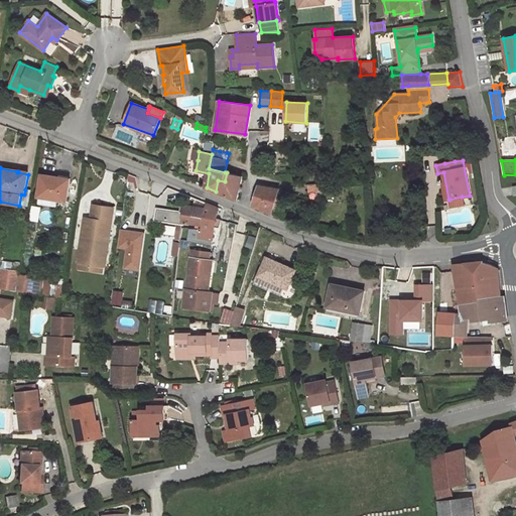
[(237,200),(243,176),(242,176),(236,174),(227,172),(225,181),(218,180),(216,191),(237,200)]
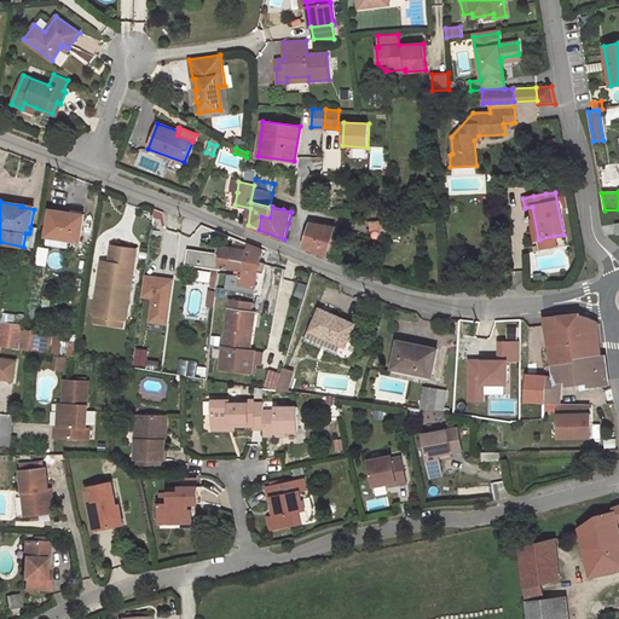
[(84,215),(51,209),(46,236),(69,239),(80,242),(84,215)]
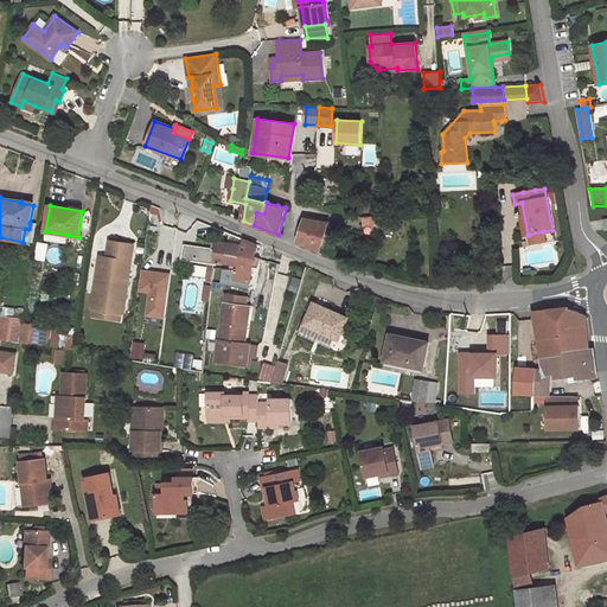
[(320,250),(328,223),(305,219),(298,241),(320,250)]
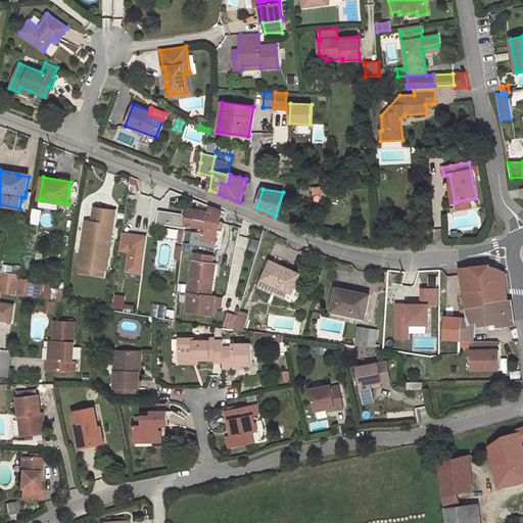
[(33,193),(26,192),(25,197),(21,197),(19,208),(30,209),(33,193)]
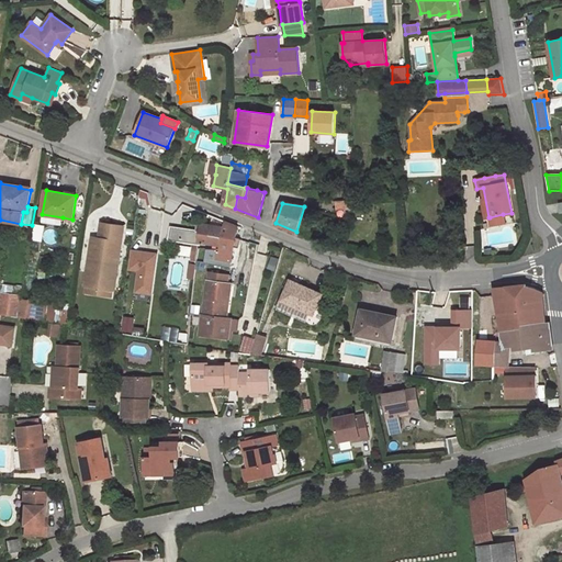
[(307,228),(314,210),(304,206),(296,232),(307,236),(311,229),(307,228)]
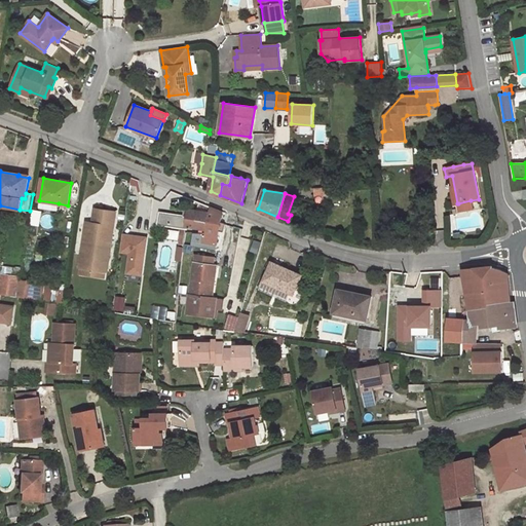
[(59,203),(39,200),(39,208),(58,211),(59,203)]
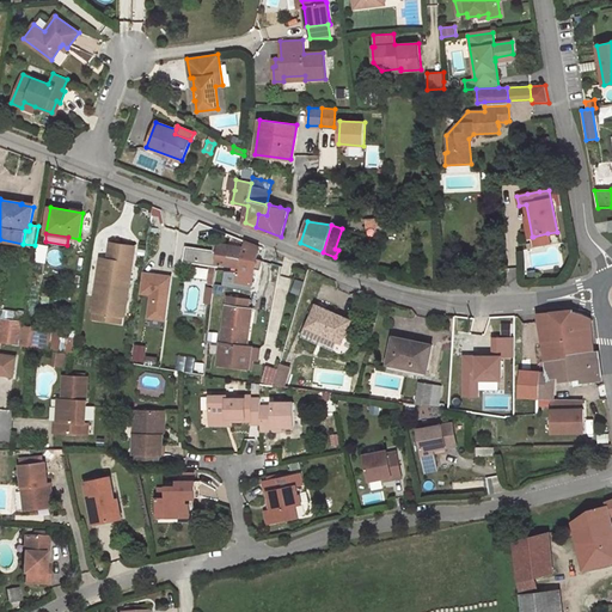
[(550,243),(548,233),(533,237),(534,245),(550,243)]
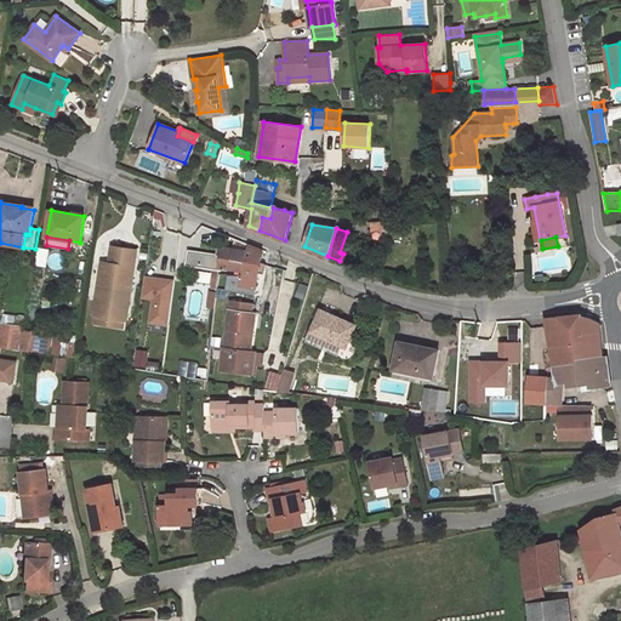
[(377,260),(382,243),(375,241),(370,258),(377,260)]
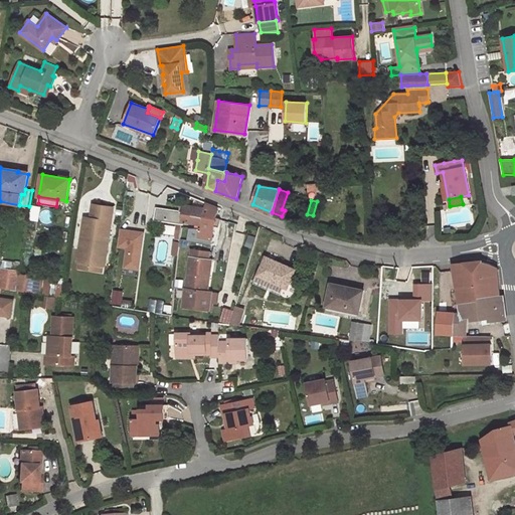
[(218,207),(207,203),(205,208),(203,224),(202,229),(213,231),(216,218),(218,207)]
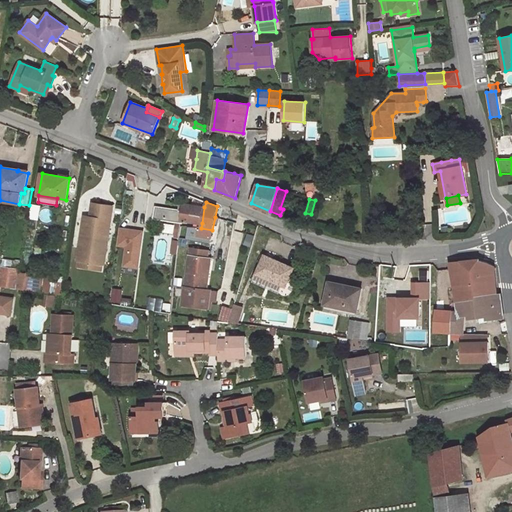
[(91,217),(84,216),(78,260),(79,260),(103,263),(104,264),(113,206),(93,203),(91,217)]
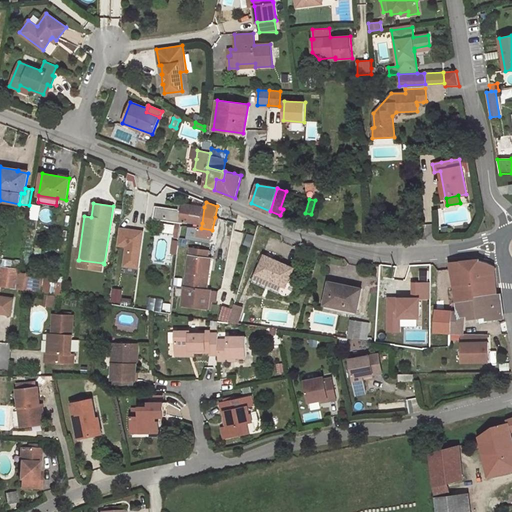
[(39,220),(41,205),(31,204),(29,219),(39,220)]
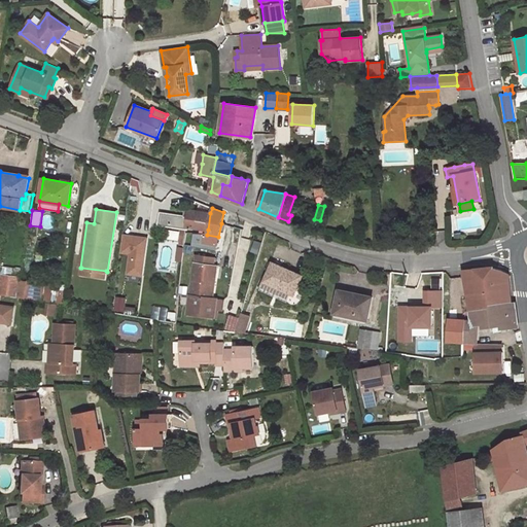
[(184,216),(161,213),(159,224),(187,229),(187,226),(201,229),(208,230),(210,213),(198,211),(198,213),(189,211),(188,217),(184,216)]
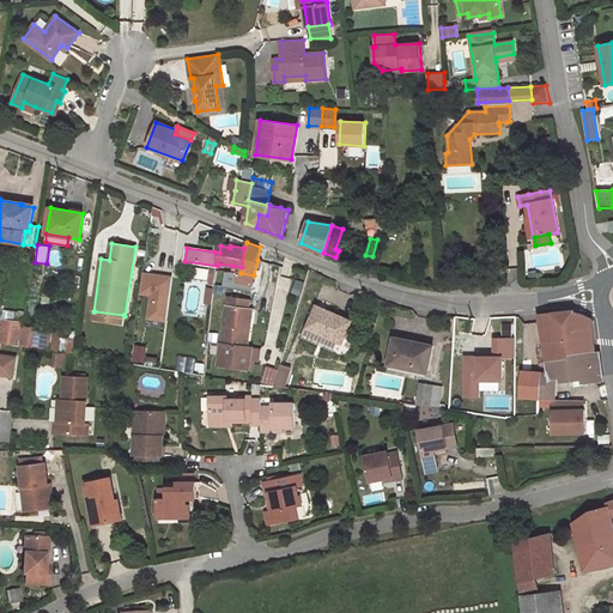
[(150,295),(152,275),(143,274),(140,293),(150,295)]
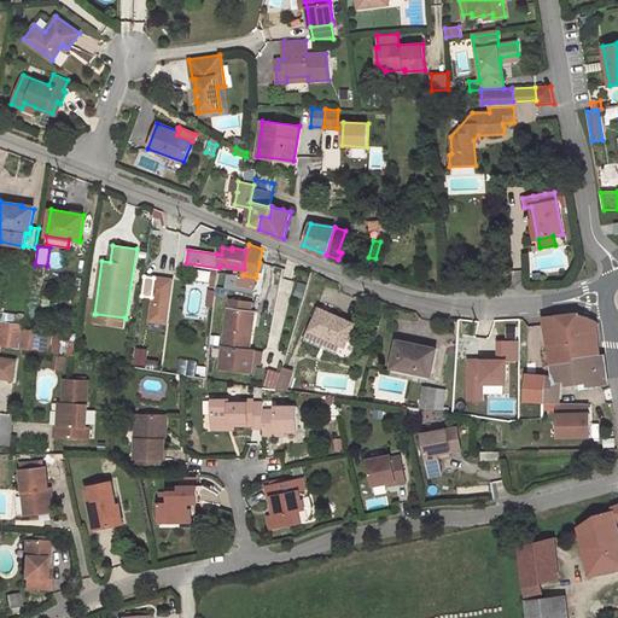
[(151,297),(153,297),(150,321),(168,324),(174,280),(153,278),(151,297)]
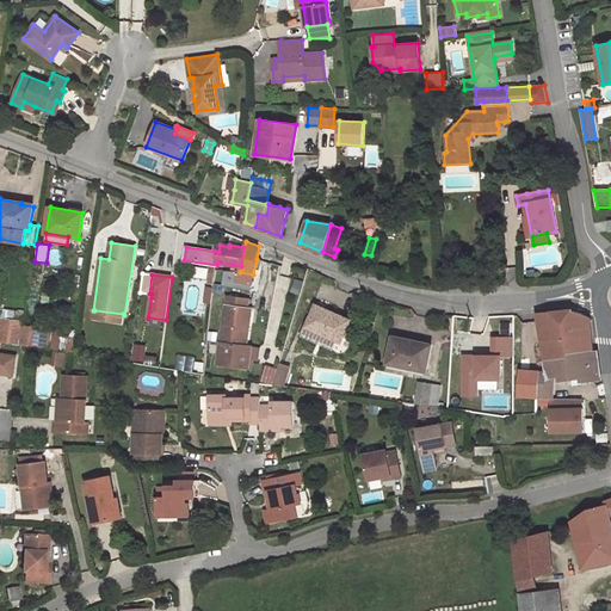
[(250,300),(227,296),(220,343),(246,346),(251,316),(250,316),(247,316),(248,308),(250,300)]
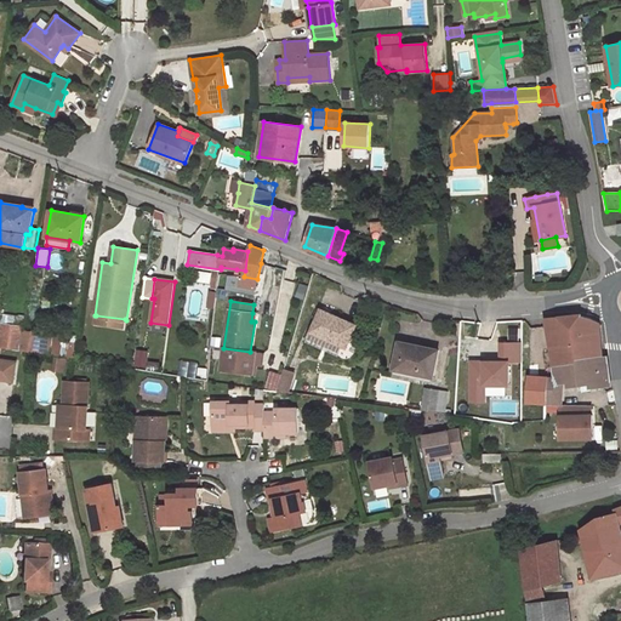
[(357,325),(320,309),(317,319),(311,332),(346,348),(357,325)]
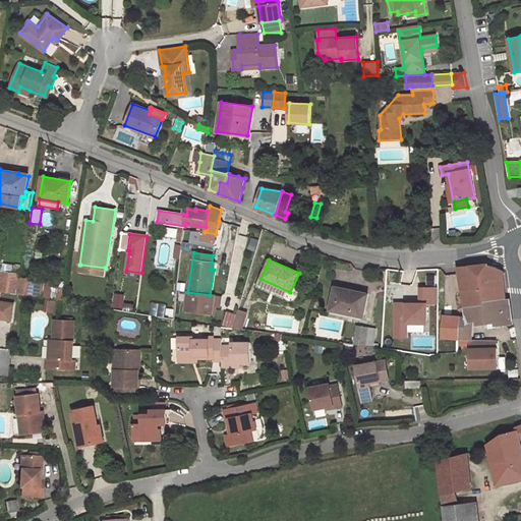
[(20,266),(1,264),(0,271),(19,274),(20,266)]
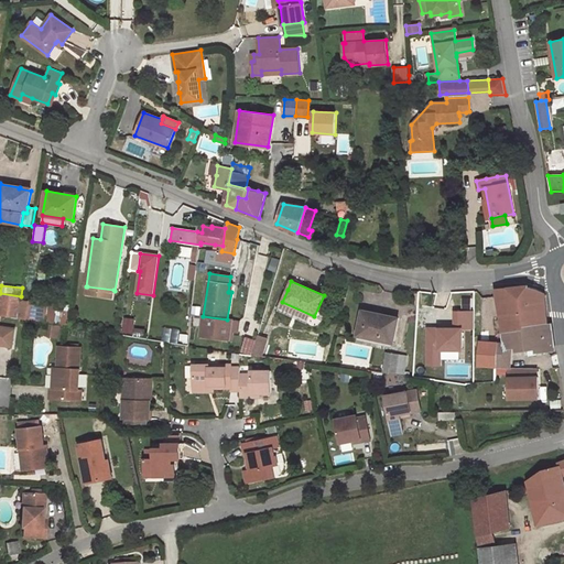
[(511,314),(500,316),(501,321),(501,323),(503,332),(511,331),(514,331),(513,327),(546,324),(544,293),(535,289),(525,285),(496,290),(498,301),(510,300),(511,314)]
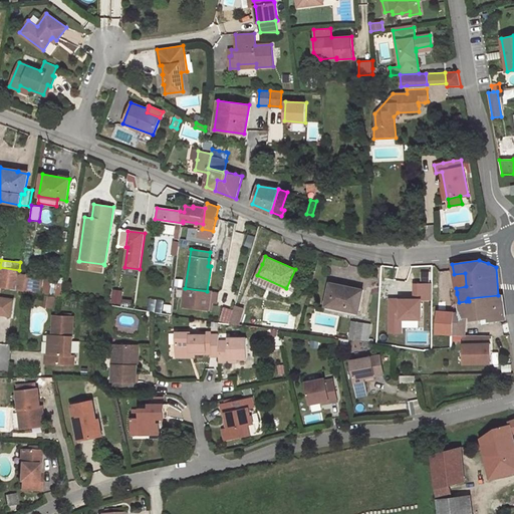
[(103,264),(79,261),(78,267),(102,271),(103,264)]
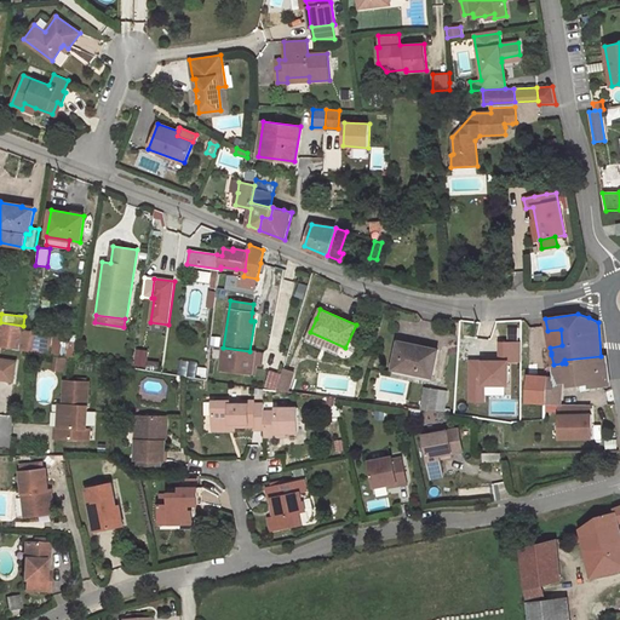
[(0,322),(0,346),(19,350),(23,329),(23,326),(0,322)]
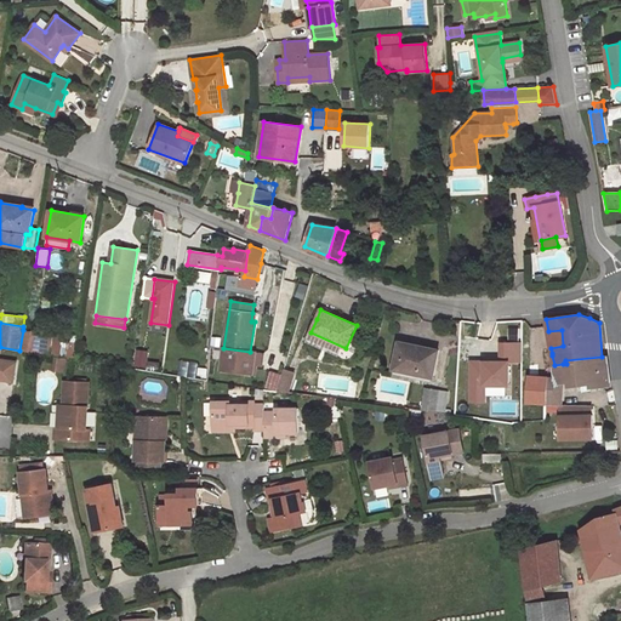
[(36,332),(23,330),(20,351),(60,358),(62,336),(52,335),(36,332)]
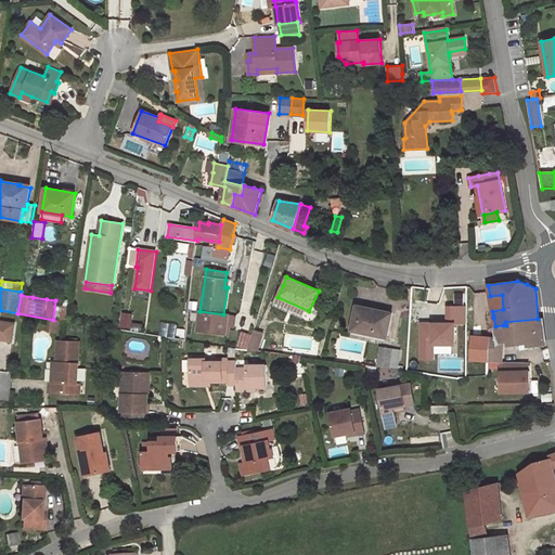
[(502,295),(490,296),(492,311),(503,309),(502,295)]
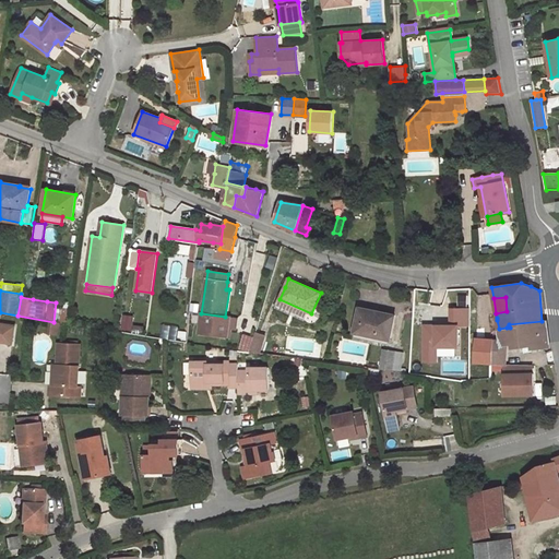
[(71,304),(56,301),(56,302),(54,322),(68,324),(71,304)]
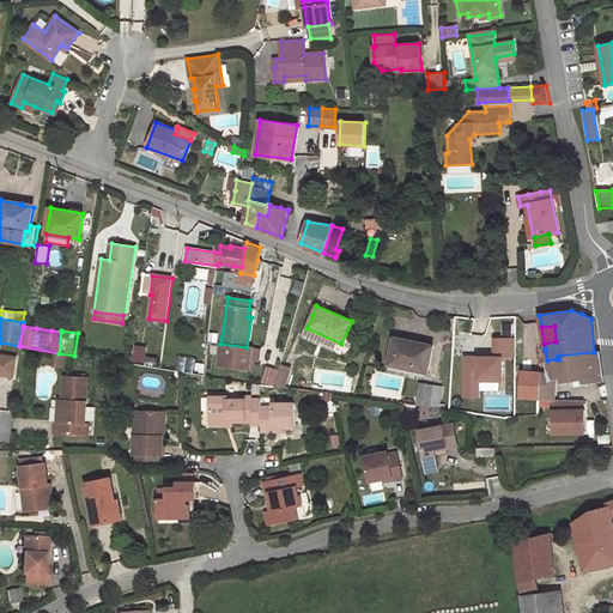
[(499,381),(499,357),(516,357),(516,337),(491,337),(491,357),(463,357),(463,395),(478,395),(478,389),(478,381),(499,381)]
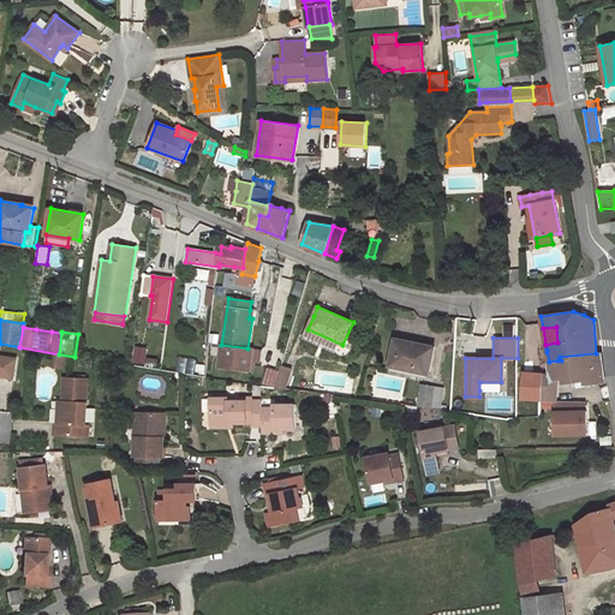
[(435,347),(395,339),(390,365),(429,374),(435,347)]
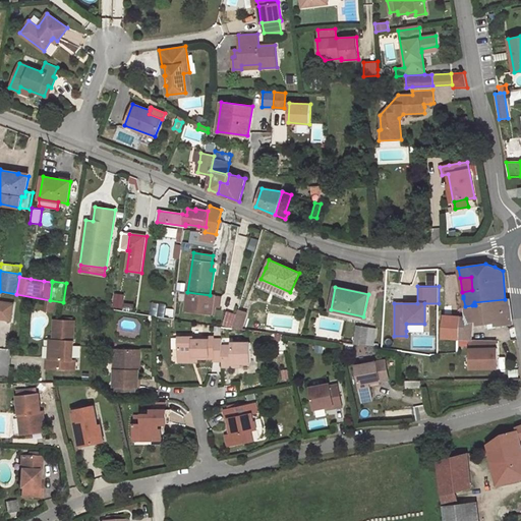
[(210,295),(187,292),(185,310),(212,314),(213,306),(214,295),(210,295)]
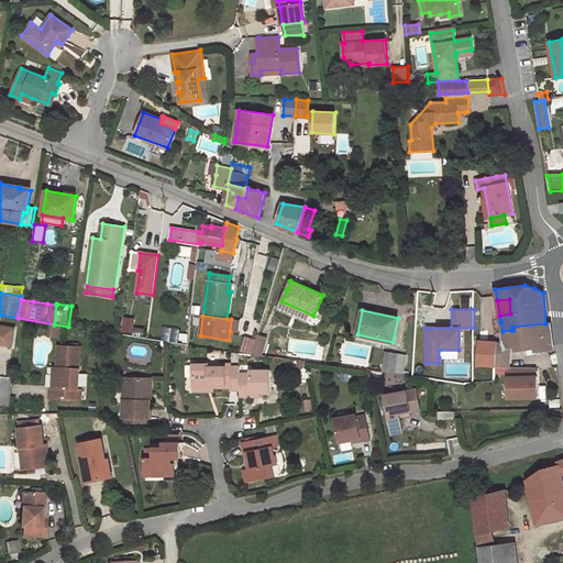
[(133,320),(124,319),(122,330),(132,331),(133,320)]
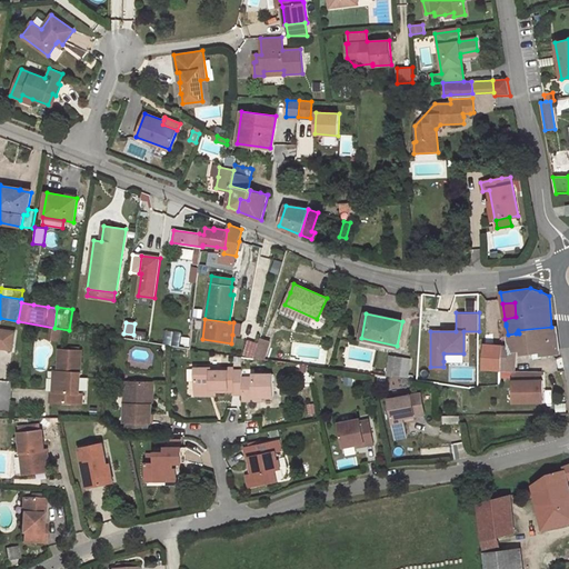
[(241,323),(233,322),(232,335),(240,336),(241,323)]
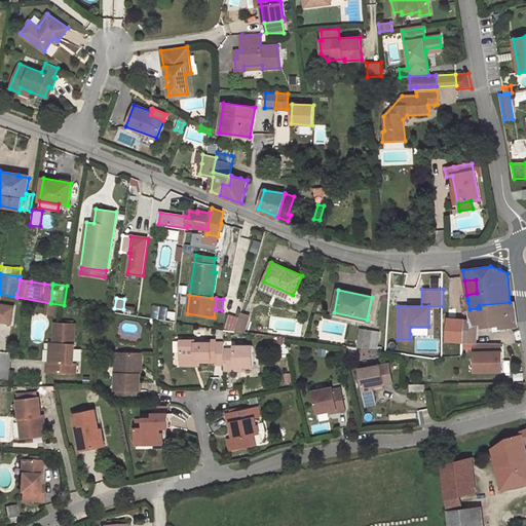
[(477,308),(470,309),(471,321),(464,320),(462,341),(475,342),(477,342),(478,325),(479,318),(487,318),(487,324),(492,323),(494,331),(500,330),(500,329),(518,327),(514,301),(510,302),(479,305),(480,308),(477,308)]
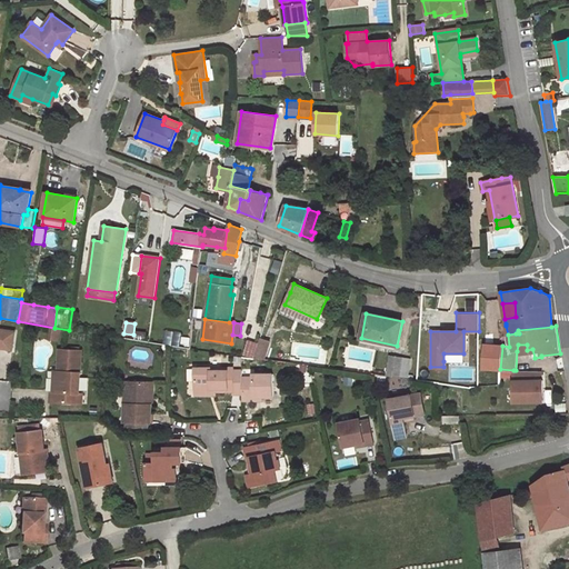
[(16,332),(0,329),(0,348),(12,350),(16,332)]
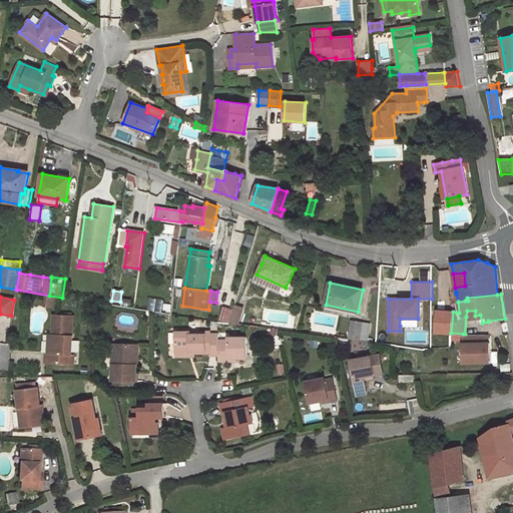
[(54,298),(45,297),(43,305),(53,306),(54,298)]
